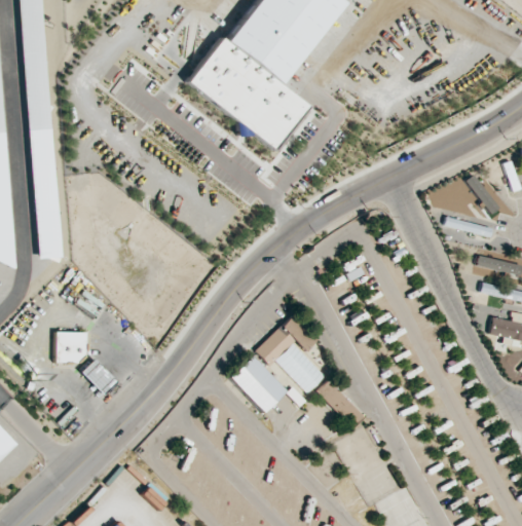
[(21,0),(39,258),(62,257),(47,67),(42,0),(21,0)]
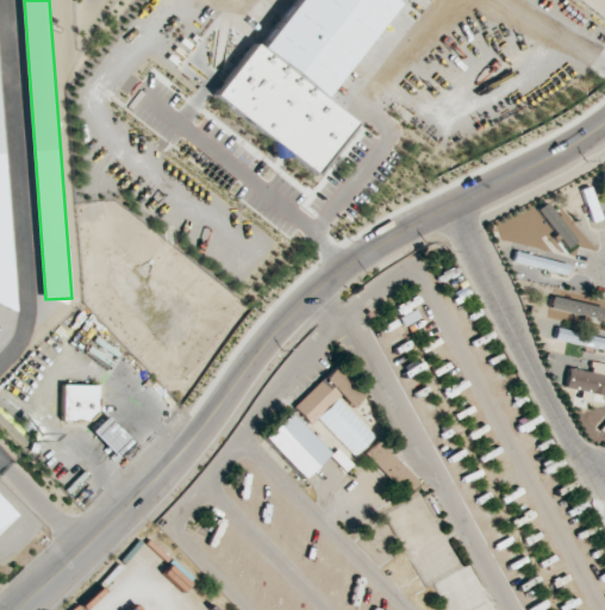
[(316,173),(214,95),(255,43),(259,47),(294,0),(397,0),(323,95),(356,120),(316,173)]
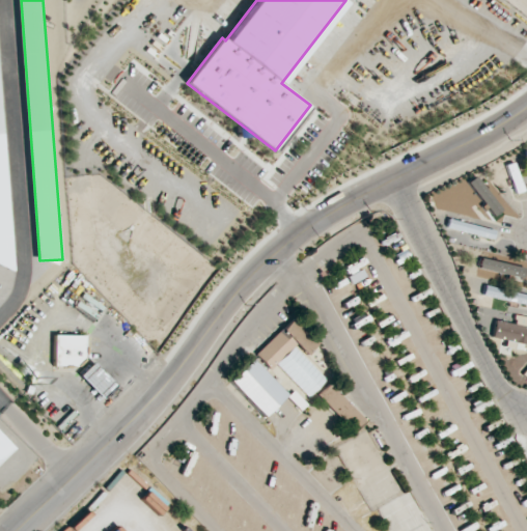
[(0,47),(0,262),(14,269),(0,47)]
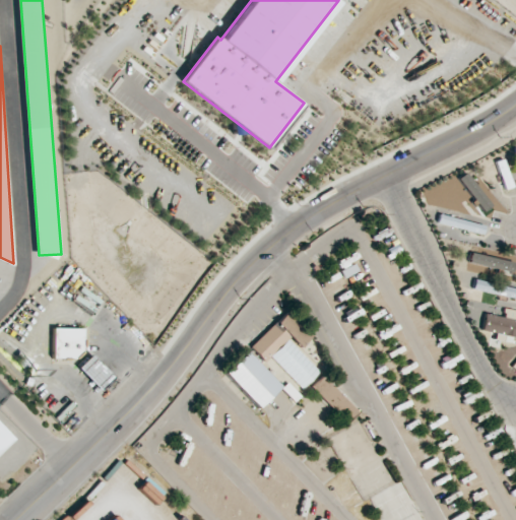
[(491,204),(470,174),(462,179),(482,209),(491,204)]
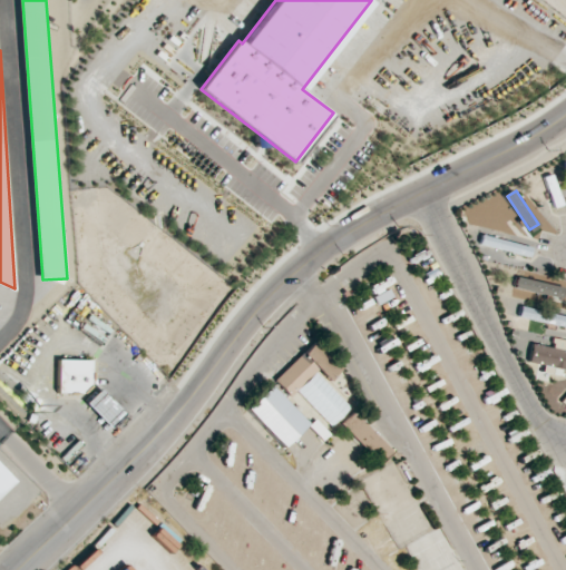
[(558,294),(559,284),(516,278),(514,288),(558,294)]
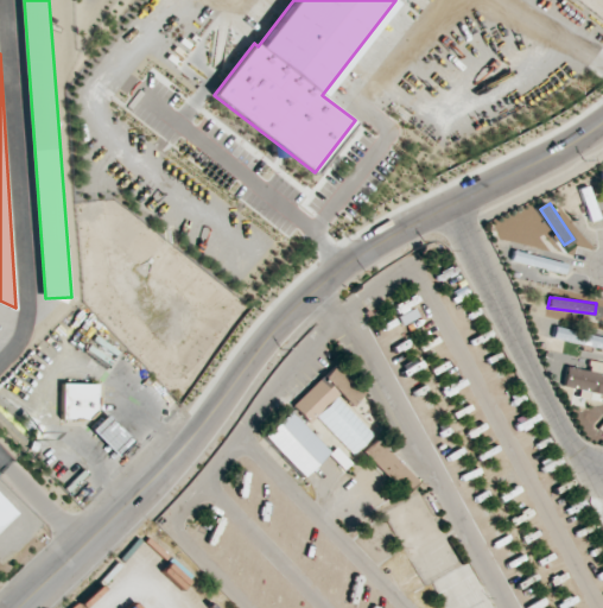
[(602,336),(558,327),(556,337),(602,348),(602,336)]
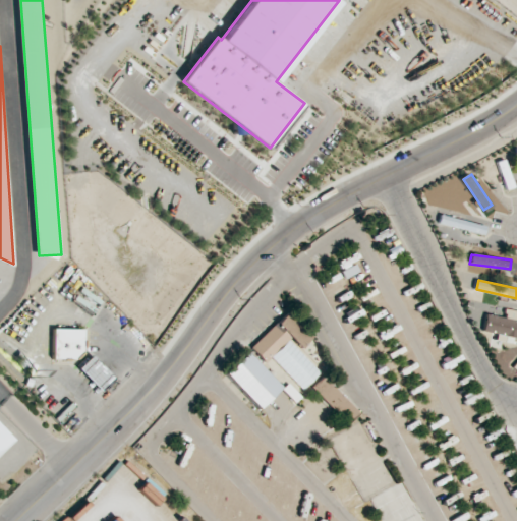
[(516,310),(510,309),(508,317),(489,313),(485,333),(516,337),(516,310)]
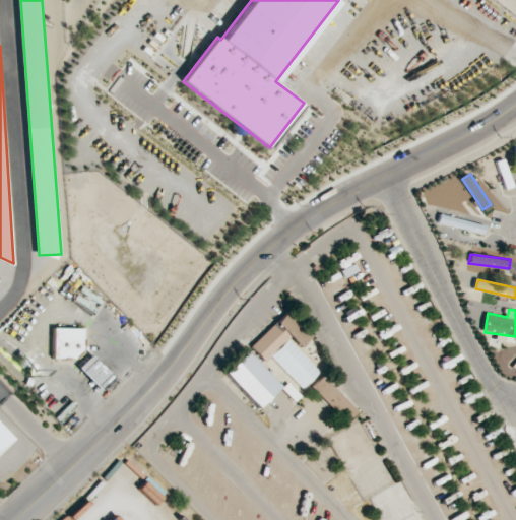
[(314,335),(291,311),(253,346),(267,362),(273,355),(306,388),(323,372),(301,349),(314,335)]
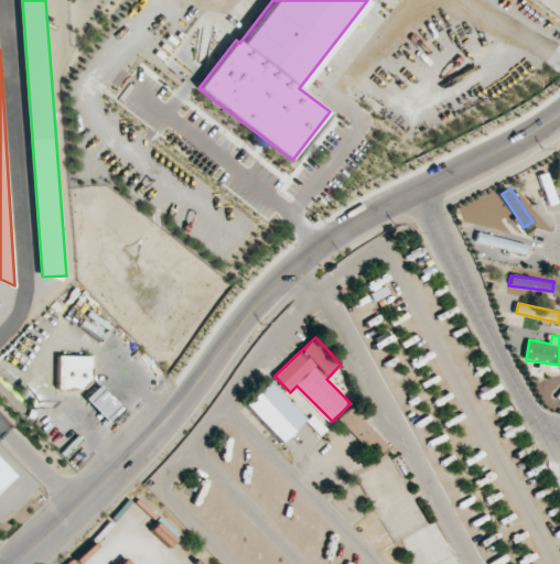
[(93,356),(60,356),(61,388),(93,388),(93,356)]
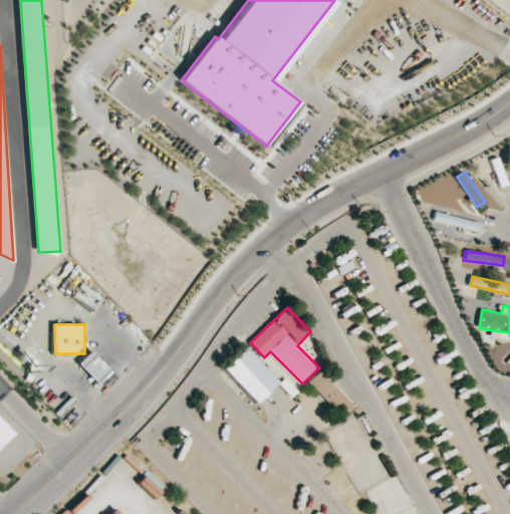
[(280,382),(247,347),(225,368),(257,403),(280,382)]
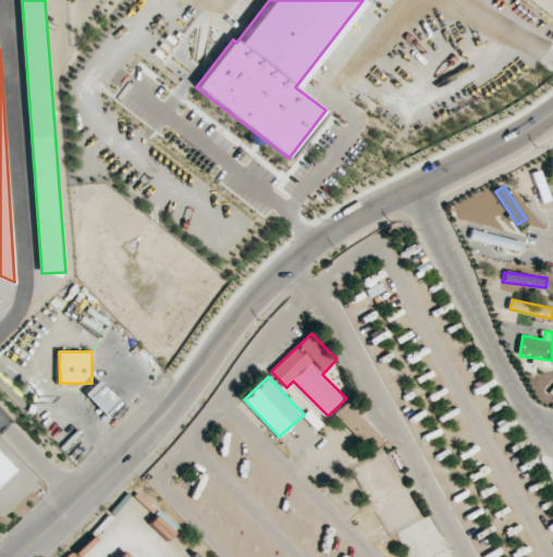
[(110,419),(125,405),(101,380),(86,393),(110,419)]
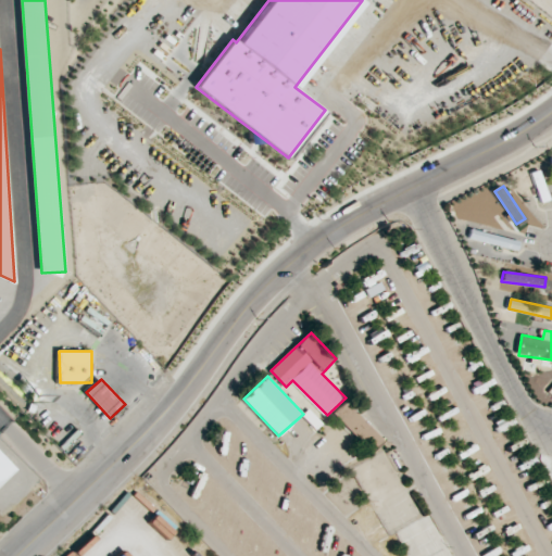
[(336,413),(372,451),(384,440),(347,402),(336,413)]
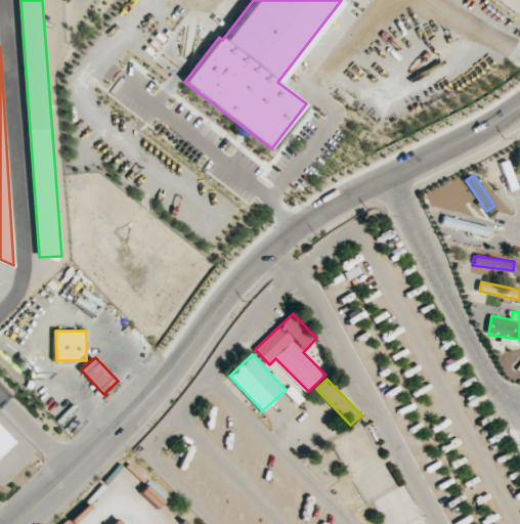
[(0,459),(17,443),(0,424),(0,459)]
